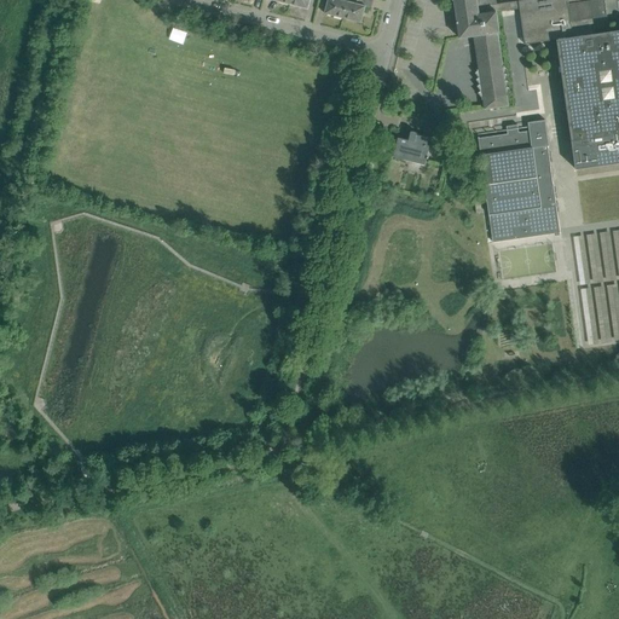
[(347,0),(328,0),(324,13),(343,18),(347,0)]
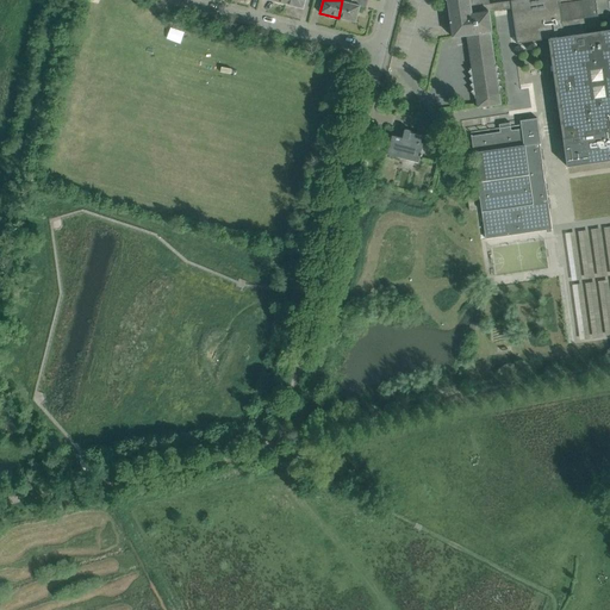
[(367,0),(342,0),(338,18),(356,23),(360,6),(366,8),(367,0)]
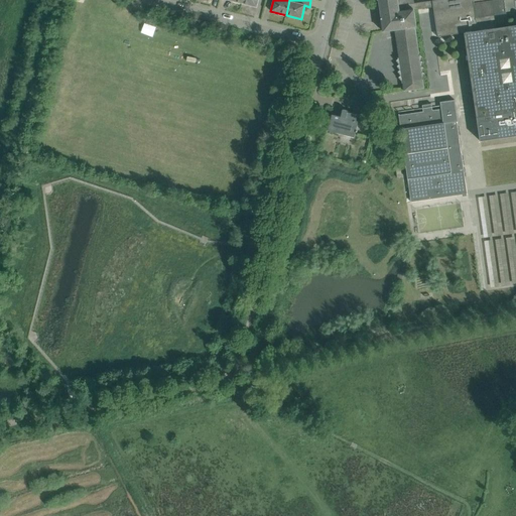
[(465,33),(480,141),(515,135),(515,25),(496,28),(492,0),(378,0),(381,18),(383,32),(395,30),(399,57),(397,58),(398,59),(396,60),(399,65),(397,67),(400,71),(398,72),(400,76),(398,78),(401,82),(402,83),(403,83),(404,91),(423,88),(422,80),(424,80),(425,74),(423,73),(424,68),(422,68),(423,62),(422,61),(423,56),(420,54),(419,55),(415,27),(416,27),(416,26),(415,23),(414,23),(412,14),(414,14),(414,11),(414,10),(433,7),(437,37),(465,33)]
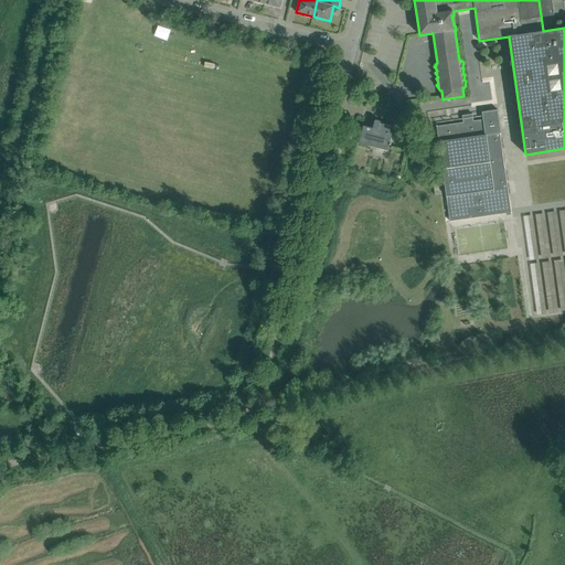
[(450,221),(511,213),(496,100),(479,103),(480,110),(471,112),(470,105),(460,106),(461,113),(435,117),(450,221)]
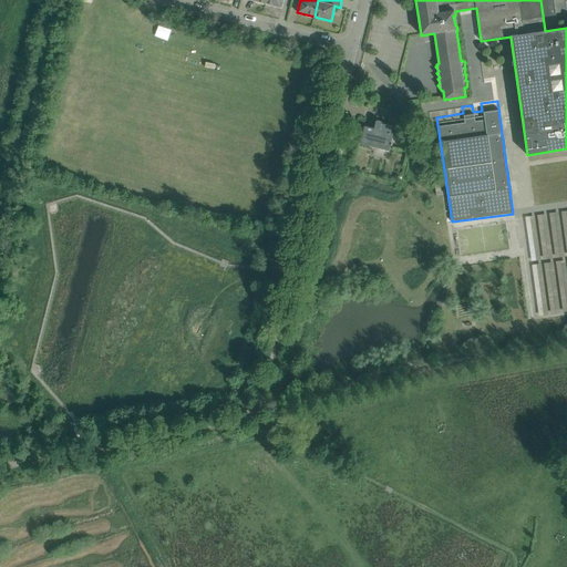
[(364,126),(360,144),(371,146),(390,152),(394,134),(391,133),(393,126),(382,124),(382,122),(381,122),(381,121),(380,121),(379,121),(378,121),(377,121),(374,129),(364,126)]
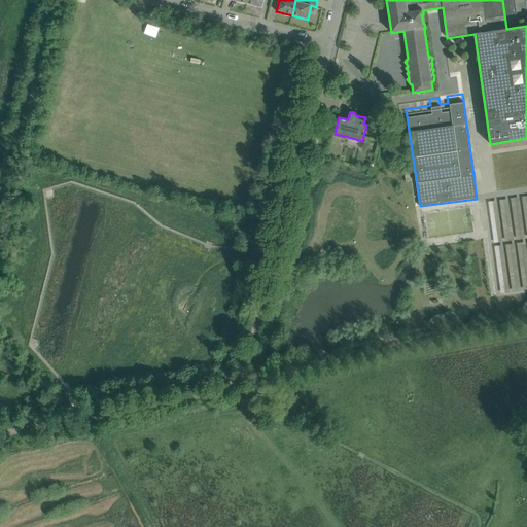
[(526,195),(489,200),(499,291),(526,288),(526,195)]
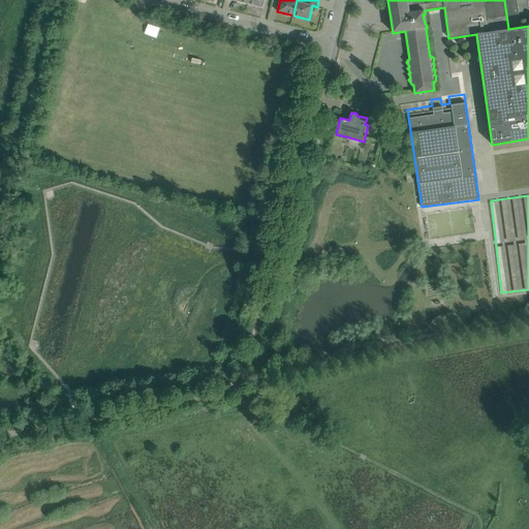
All buildings are outlined.
